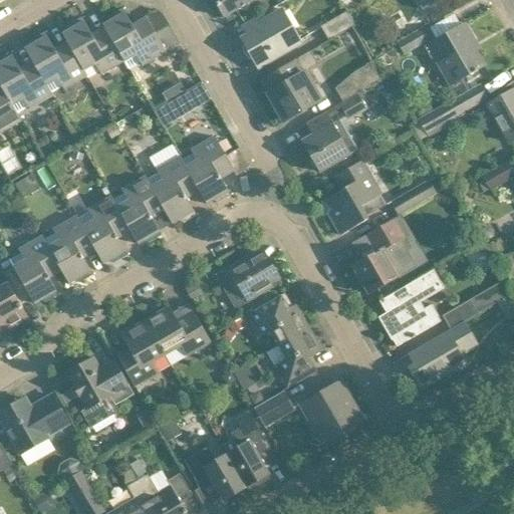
[(214,0),(225,17),(242,7),(254,0),(214,0)]
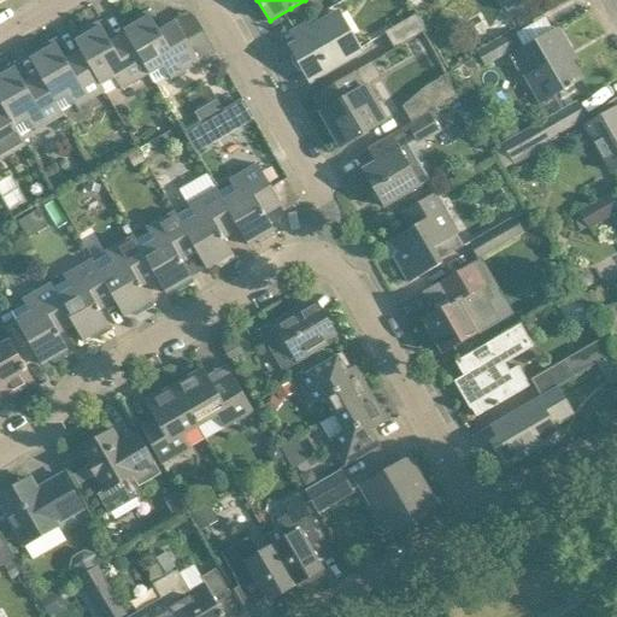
[(125,30),(124,30),(125,31),(129,40),(130,39),(144,60),(151,74),(150,75),(156,83),(169,76),(171,80),(178,75),(200,63),(206,59),(217,53),(205,33),(188,42),(180,28),(176,22),(160,31),(151,16),(148,11),(133,19),(133,27),(125,30)]
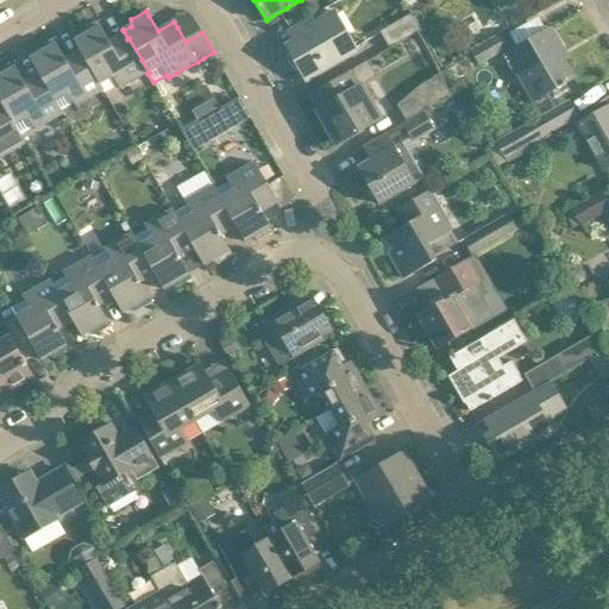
[(311,18),(308,19),(288,32),(294,42),(287,46),(307,82),(358,52),(334,12),(314,24),(311,18)]
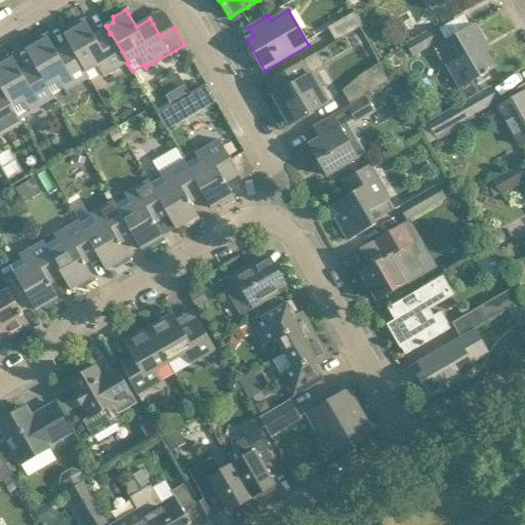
[(328,28),(336,42),(363,27),(355,12),(328,28)]
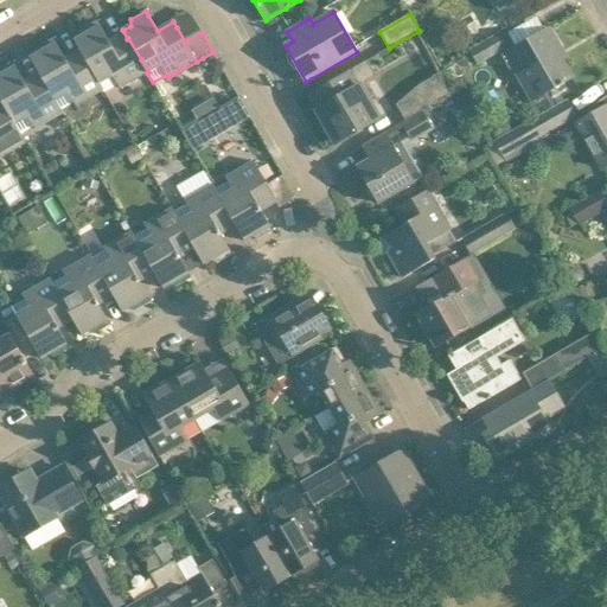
[(75,40),(78,48),(83,57),(84,56),(96,77),(100,83),(104,90),(103,90),(104,93),(106,93),(117,84),(120,89),(147,74),(148,72),(141,59),(128,38),(127,39),(123,31),(108,40),(101,26),(97,20),(82,30),(82,37),(75,40)]
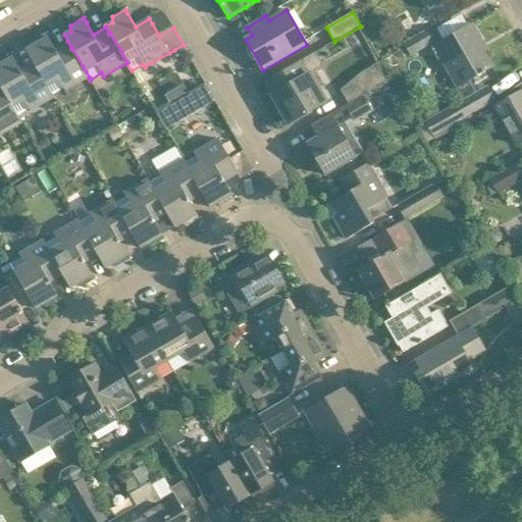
[(458,87),(481,73),(481,74),(485,72),(484,71),(491,67),(478,44),(482,42),(472,24),(435,46),(458,87)]
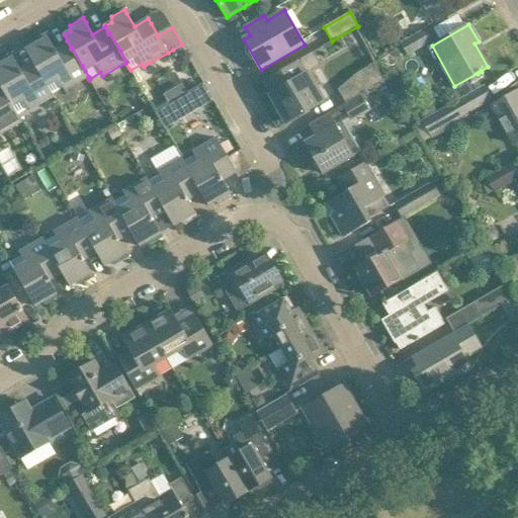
[(426,28),(401,42),(408,54),(433,39),(426,28)]
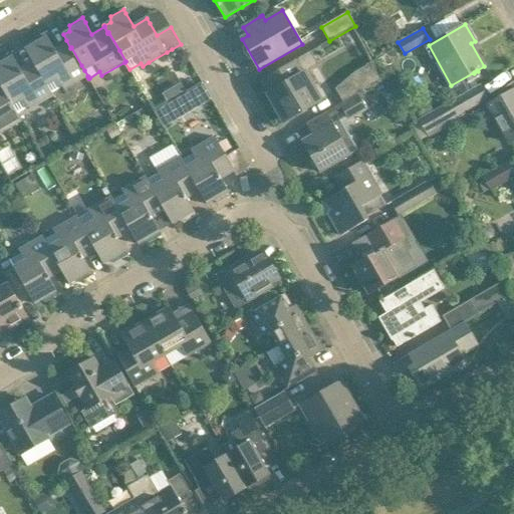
[(26,49),(32,60),(36,67),(37,67),(47,85),(51,92),(52,92),(62,86),(64,89),(74,83),(87,76),(88,76),(84,70),(81,65),(71,47),(70,48),(66,40),(53,47),(47,36),(45,32),(32,40),(32,45),(26,49)]
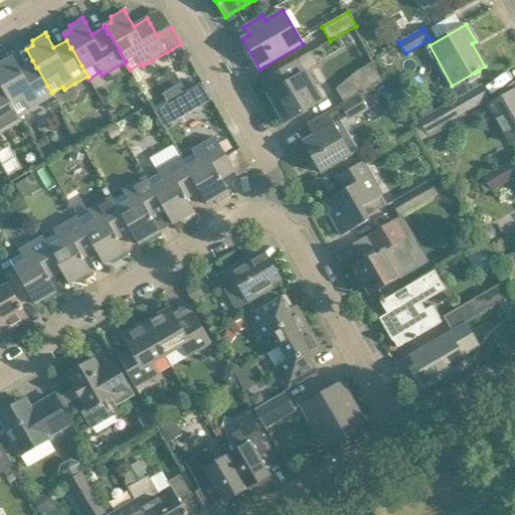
[(286,66),(268,76),(262,80),(287,122),(304,112),(321,103),(311,84),(317,81),(310,70),(319,65),(312,51),(286,66)]
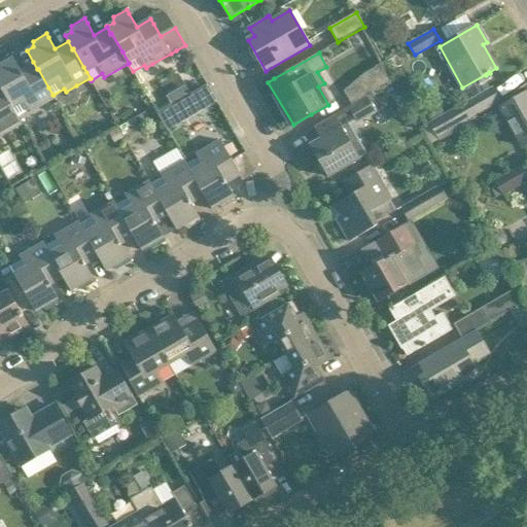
[(0,86),(1,89),(5,95),(13,108),(16,113),(18,115),(18,114),(29,108),(31,112),(41,106),(55,98),(56,98),(54,95),(53,95),(38,69),(37,69),(33,62),(20,69),(13,58),(11,54),(0,60),(0,86)]
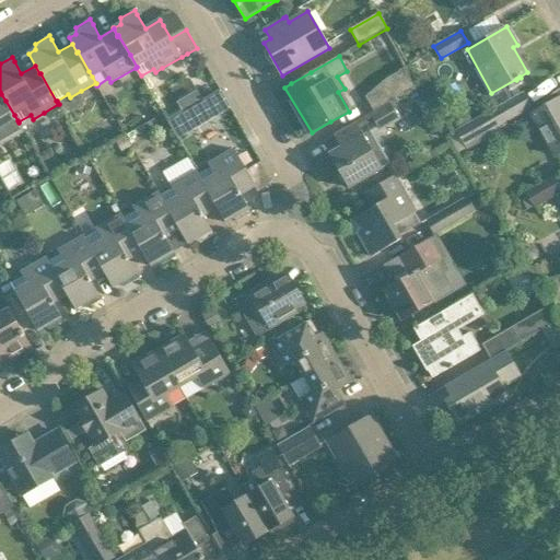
[(386,80),(397,98),(420,85),(409,67),(386,80)]
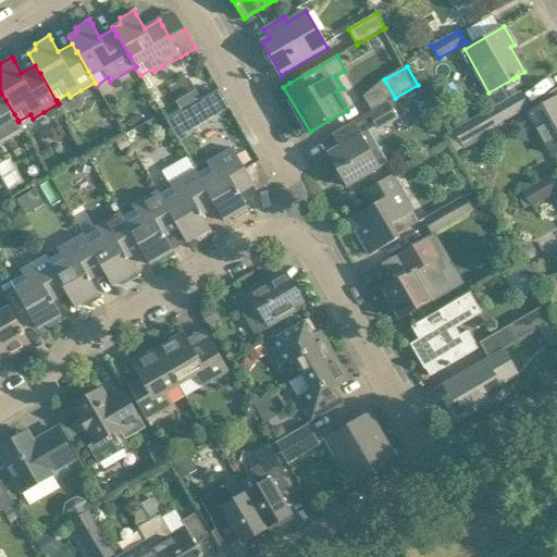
[(556,88),(540,98),(528,111),(529,113),(553,156),(556,152),(556,88)]
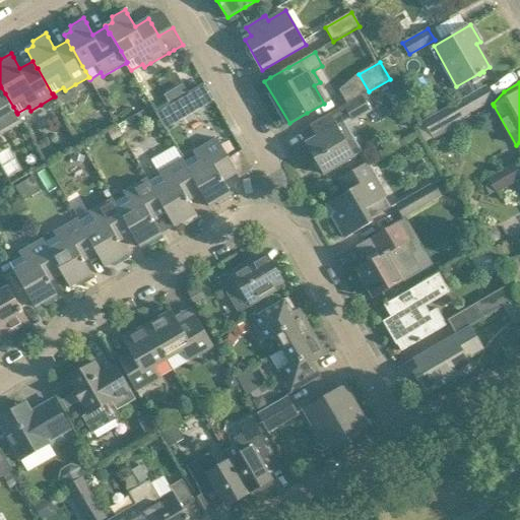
[(170,106),(156,113),(166,128),(178,121),(213,101),(204,85),(170,106)]
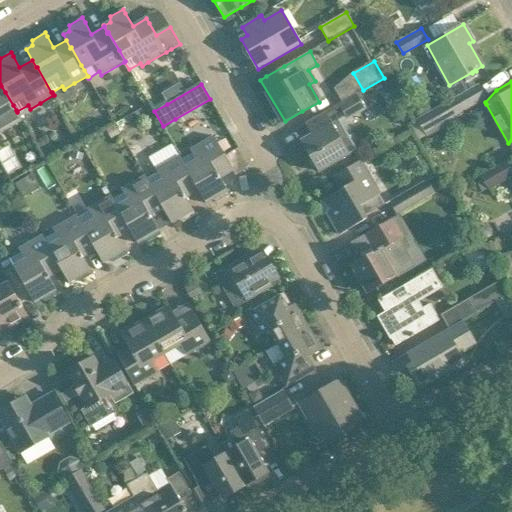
[(0,132),(22,120),(17,111),(17,112),(16,110),(13,105),(5,92),(1,86),(0,85),(0,132)]
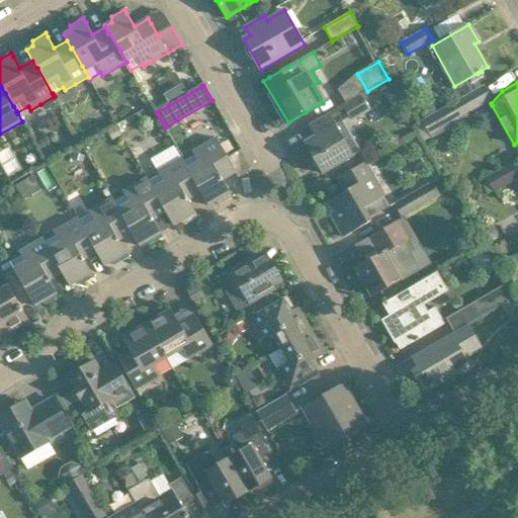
[(424,121),(432,137),(433,138),(469,116),(466,112),(490,98),(483,87),(460,100),(424,121)]
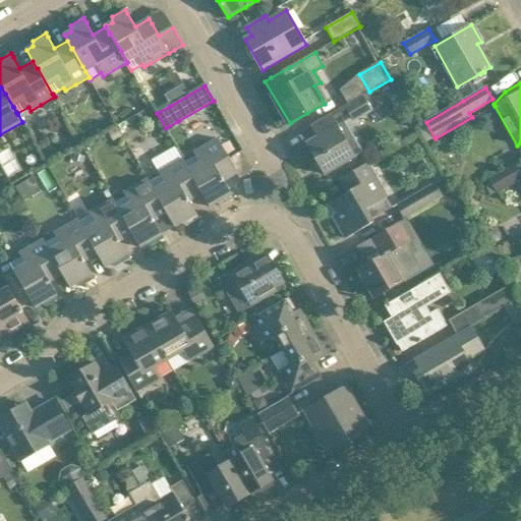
[(348,143),(355,139),(347,125),(372,111),(363,96),(348,104),(349,104),(328,116),(310,125),(317,137),(306,145),(324,174),(342,164),(355,156),(348,143)]
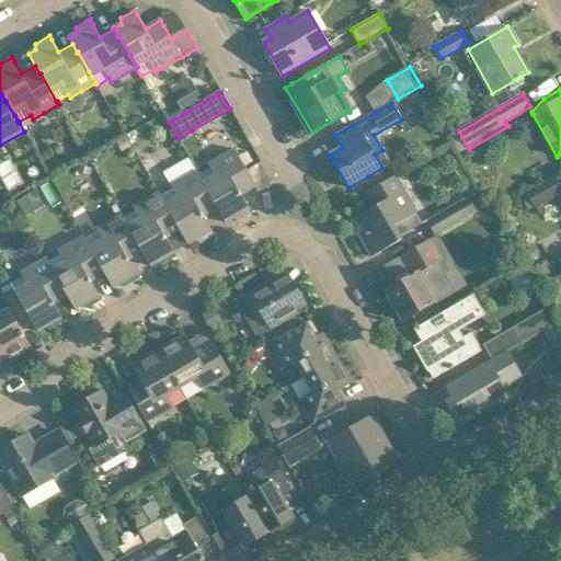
[(126,137),(116,142),(122,151),(132,146),(126,137)]
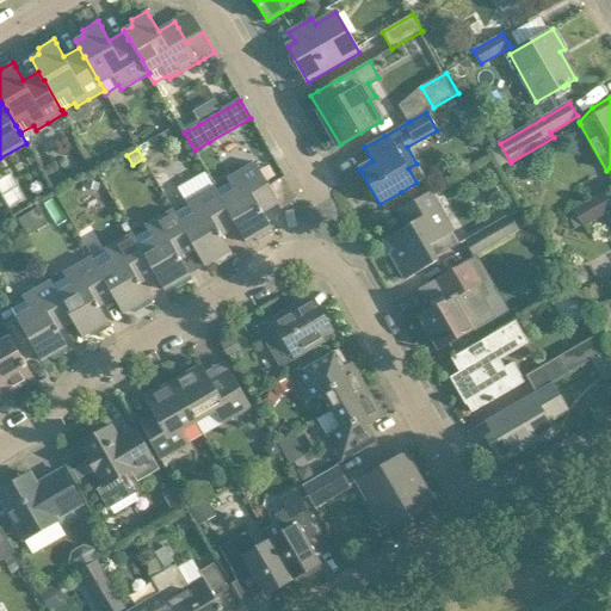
[(217,191),(222,198),(234,220),(234,221),(238,228),(246,242),(247,242),(254,239),(259,241),(275,233),(272,228),(263,213),(278,204),(279,203),(276,197),(269,185),(263,174),(255,162),(235,174),(227,179),(230,184),(217,191)]
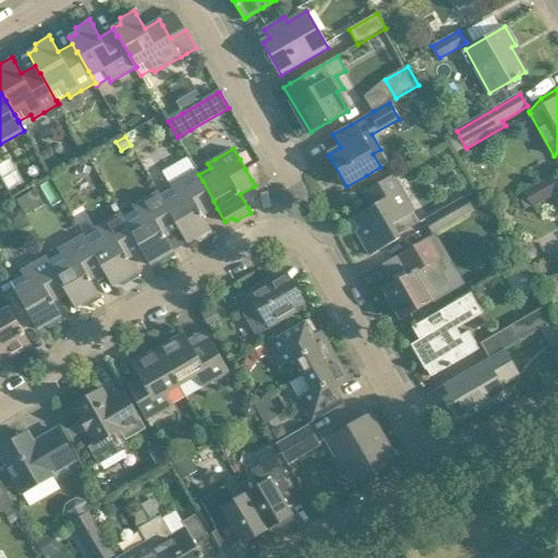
[(81,165),(79,172),(89,174),(92,167),(81,165)]
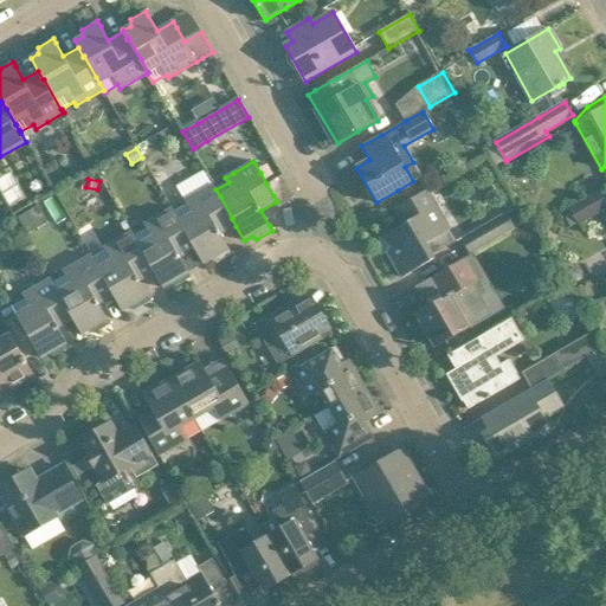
[(175,213),(179,220),(192,242),(191,243),(195,250),(204,264),(205,264),(211,260),(217,263),(232,255),(230,250),(221,236),(236,226),(232,219),(232,218),(220,197),(216,189),(213,185),(213,186),(185,201),(187,206),(175,213)]
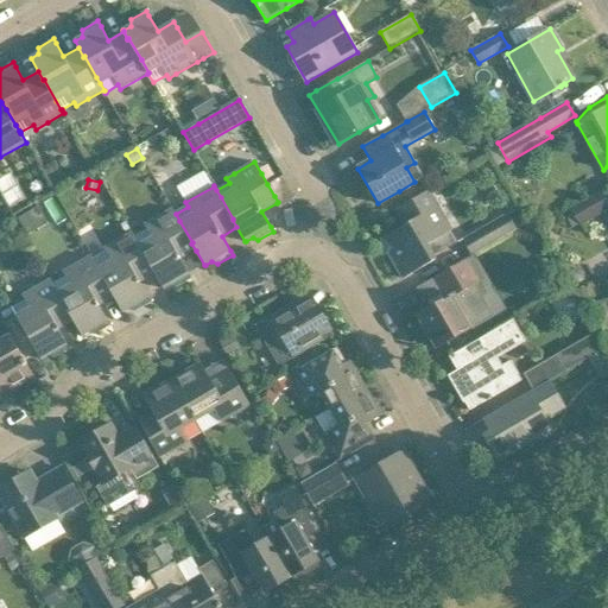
[(429,190),(417,197),(397,209),(405,225),(381,239),(381,240),(382,255),(381,257),(381,258),(390,253),(404,278),(436,260),(435,257),(458,242),(429,190)]
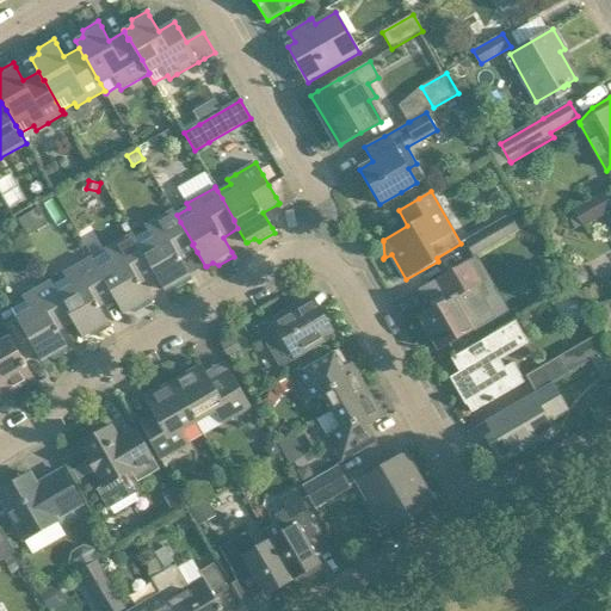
[(610,207),(604,195),(574,211),(582,226),(610,209),(610,207)]
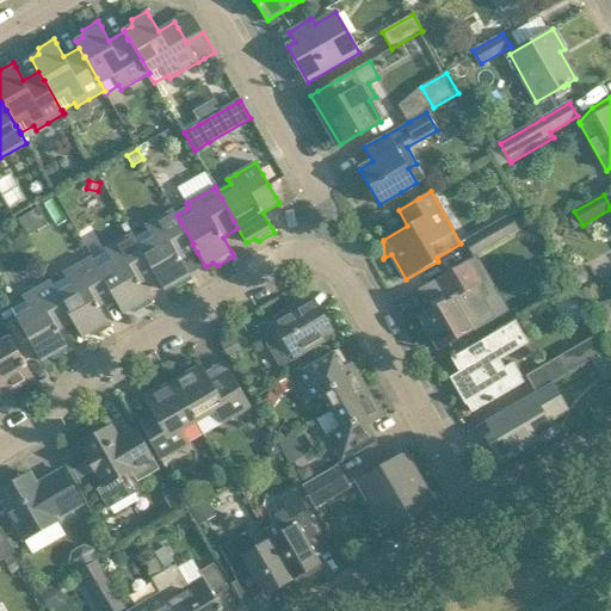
[(136,238),(135,239),(140,246),(153,267),(152,269),(156,276),(165,290),(166,289),(172,285),(178,289),(193,281),(190,275),(181,260),(197,252),(192,245),(193,244),(180,222),(177,215),(174,210),(146,227),(148,230),(136,238)]
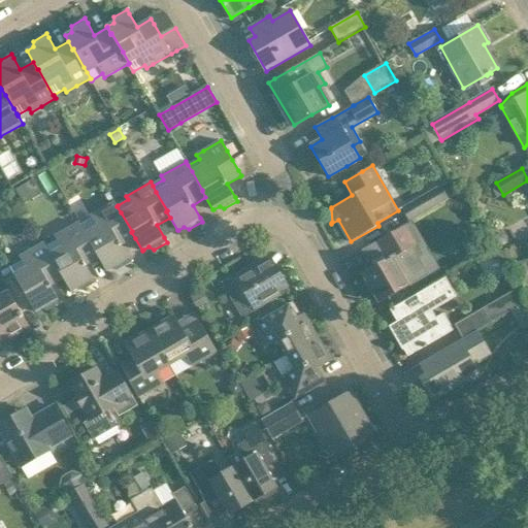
[(410,223),(450,200),(441,186),(402,208),(410,223)]
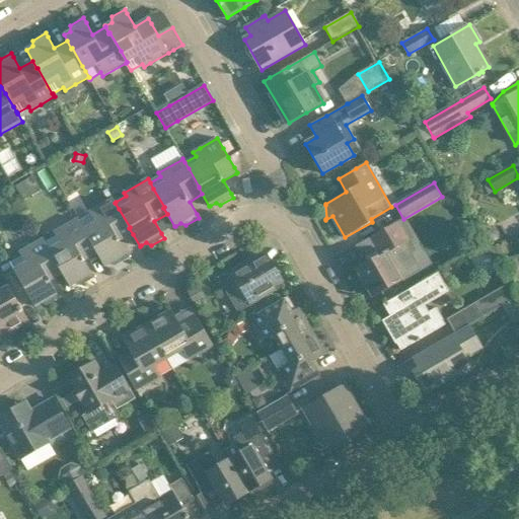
[(80,222),(80,223),(84,229),(95,247),(94,247),(97,254),(104,267),(105,266),(112,263),(116,266),(129,257),(127,253),(120,241),(133,234),(129,228),(130,227),(119,209),(115,203),(116,202),(114,199),(113,199),(89,213),(91,216),(80,222)]
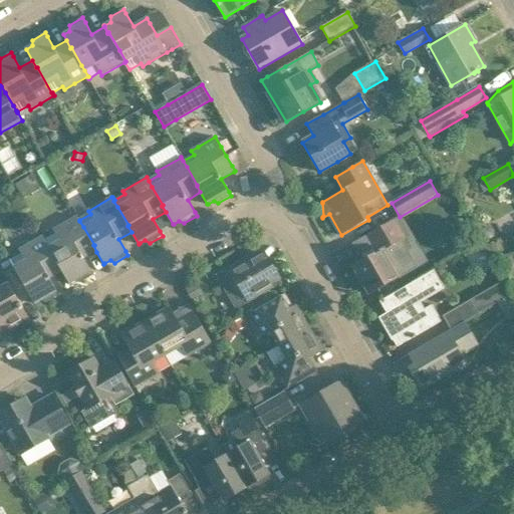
[(45,240),(48,247),(59,265),(58,265),(62,272),(69,284),(70,283),(75,280),(80,283),(93,275),(91,271),(84,259),(96,252),(93,245),(94,245),(83,227),(79,221),(79,220),(77,217),(54,231),(56,234),(45,240)]
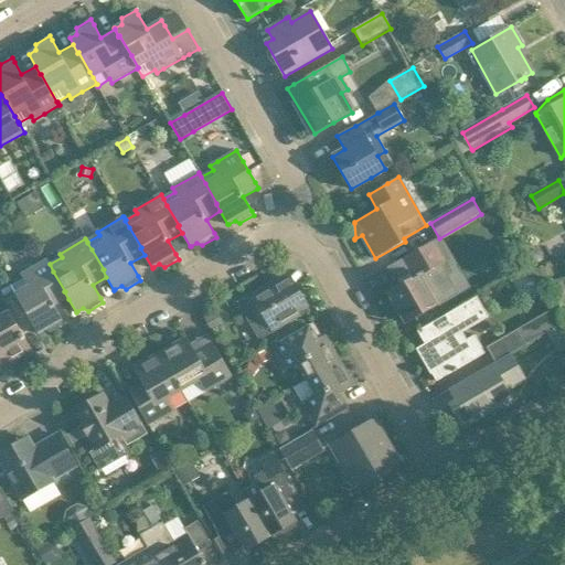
[(388,301),(387,301),(397,319),(398,319),(398,318),(402,316),(405,323),(425,312),(439,304),(429,287),(447,277),(452,273),(435,241),(423,247),(404,258),(415,277),(398,287),(387,292),(392,300),(388,302),(388,301)]
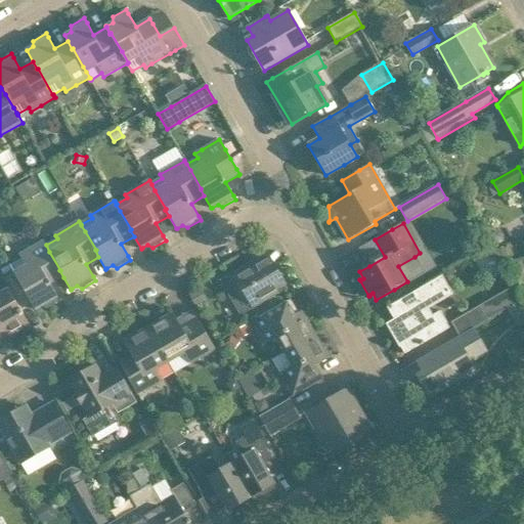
[(22,259),(10,265),(13,271),(29,297),(32,303),(36,310),(42,306),(47,309),(60,301),(58,297),(51,285),(63,277),(59,270),(60,270),(49,252),(46,245),(44,242),(19,255),(22,259)]
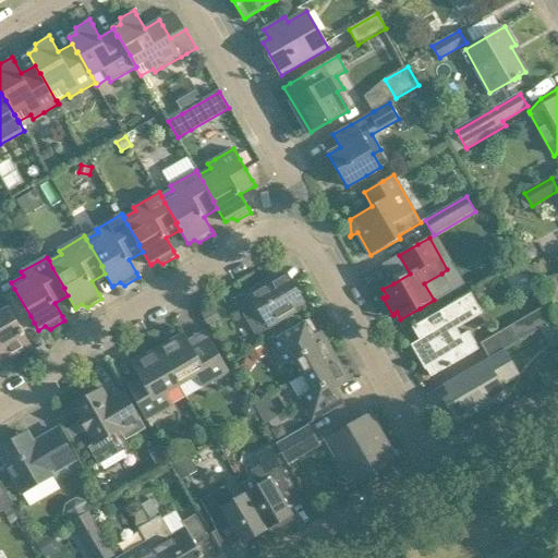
[(247,291),(240,295),(249,310),(243,313),(256,336),(268,328),(269,328),(278,323),(296,312),(294,308),(305,303),(293,281),(286,269),(279,273),(263,282),(247,291)]
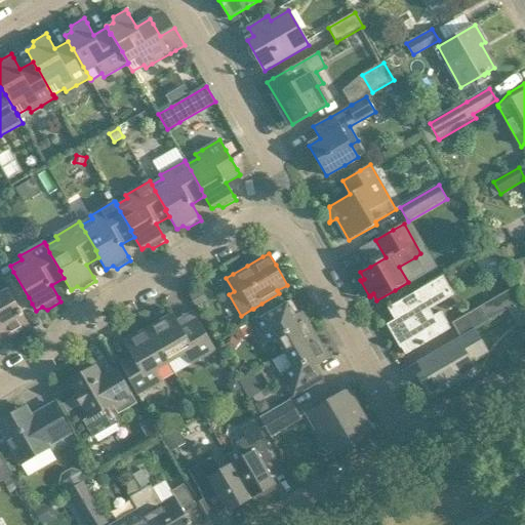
[(0,322),(8,337),(30,325),(17,305),(29,297),(13,272),(0,279),(0,322)]
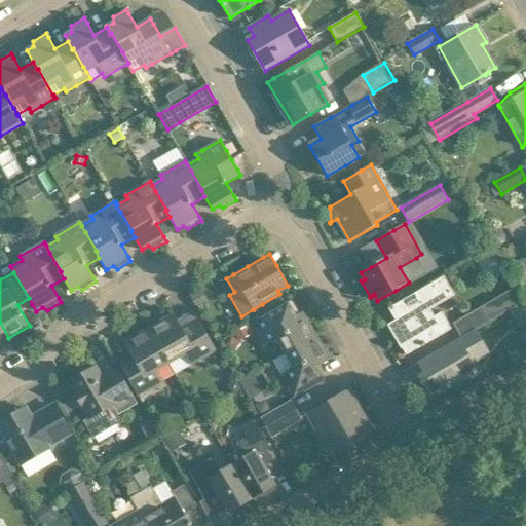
[(388,308),(396,321),(403,332),(396,336),(407,355),(424,345),(424,344),(440,336),(450,330),(448,325),(449,325),(442,313),(441,313),(434,317),(429,310),(455,296),(445,277),(407,298),(388,308)]
